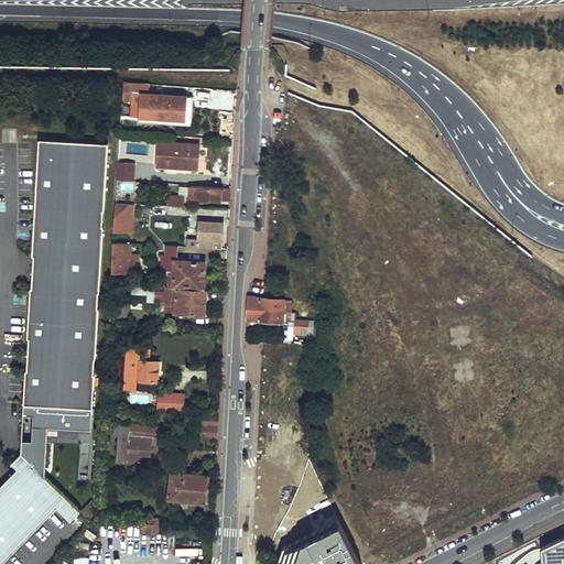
[(140,93),(140,116),(185,118),(186,95),(150,93),(140,93)]
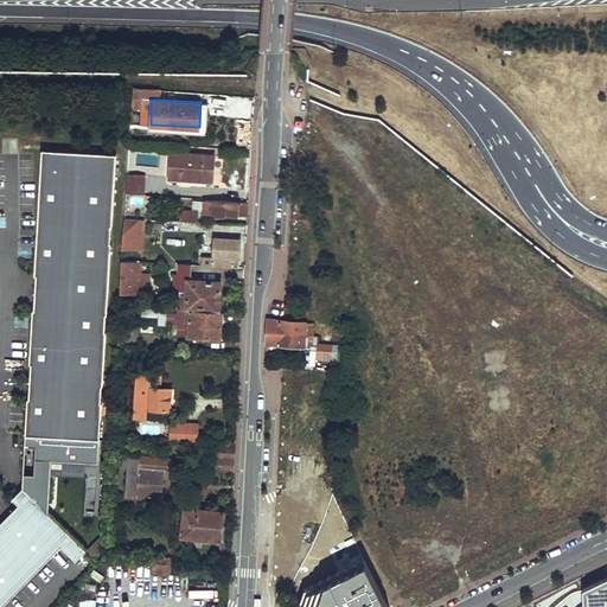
[(117,155),(44,151),(36,275),(38,276),(36,311),(34,311),(31,364),(32,364),(30,400),(29,398),(26,435),(101,440),(103,403),(102,403),(103,387),(104,387),(107,332),(107,315),(108,315),(113,243),(112,243),(113,227),(114,227),(117,155)]
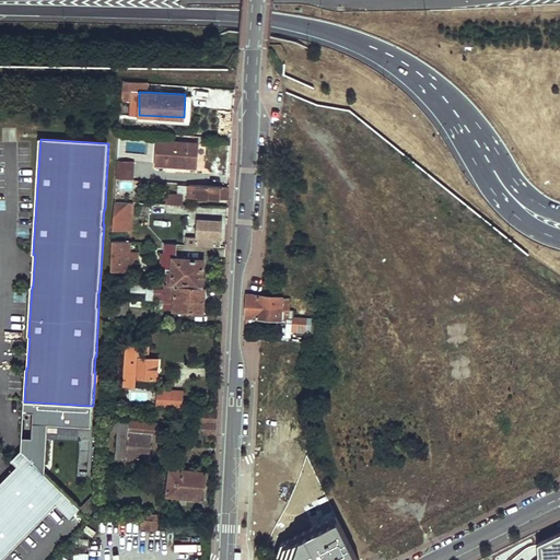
[(159,139),(158,161),(198,164),(199,142),(159,139)]
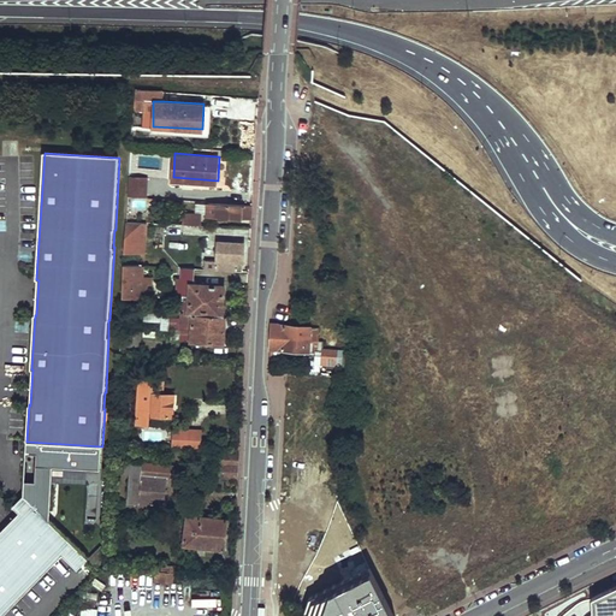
[(137,179),(137,189),(149,189),(149,179),(137,179)]
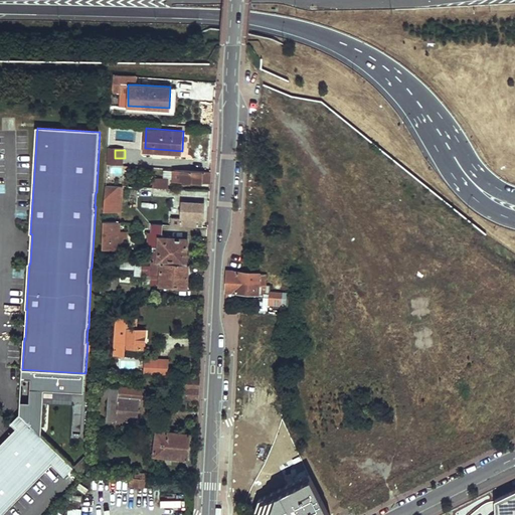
[(174,168),(173,180),(209,181),(209,170),(174,168)]
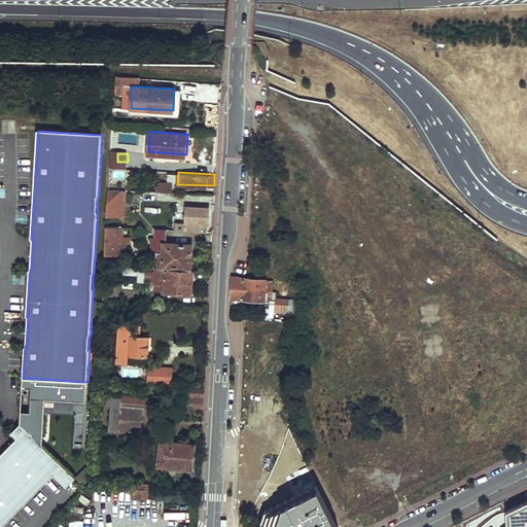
[(172,182),(155,181),(155,189),(172,190),(172,182)]
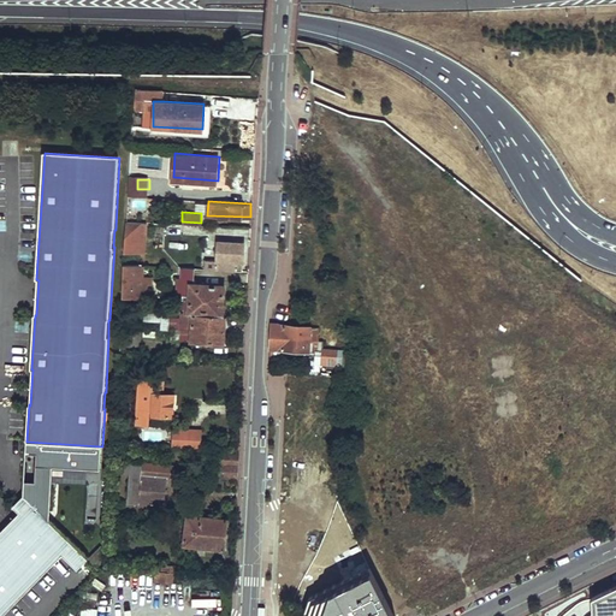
[(122,253),(144,254),(146,223),(123,221),(122,253)]
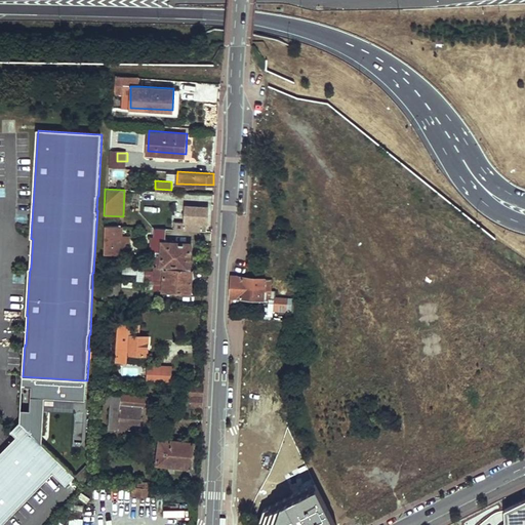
[(161,196),(160,200),(166,201),(166,209),(177,210),(178,197),(161,196)]
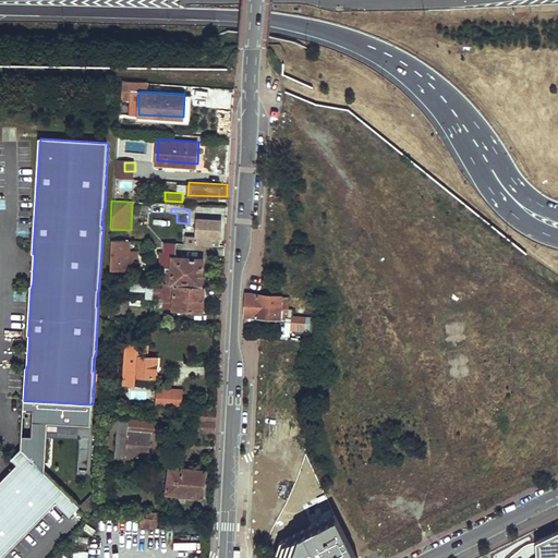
[(197,244),(227,245),(227,226),(228,219),(221,218),(221,219),(196,218),(195,235),(197,235),(197,244)]
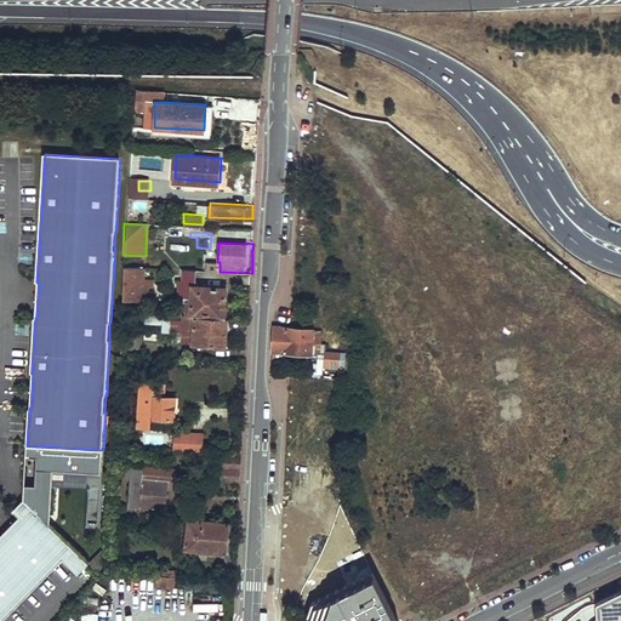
[(127,269),(126,290),(144,290),(146,269),(127,269)]
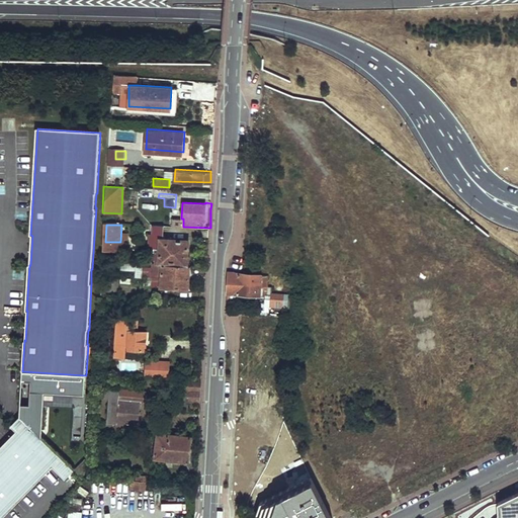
[(158,249),(158,264),(162,264),(189,266),(190,257),(187,257),(188,241),(165,240),(165,236),(149,236),(150,249),(158,249)]
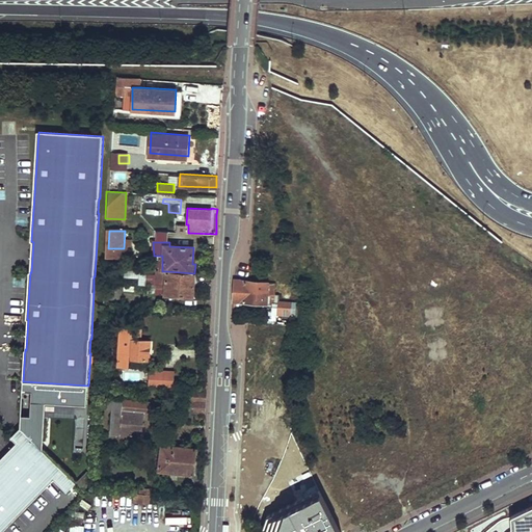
[(137,282),(145,283),(147,271),(138,271),(137,282)]
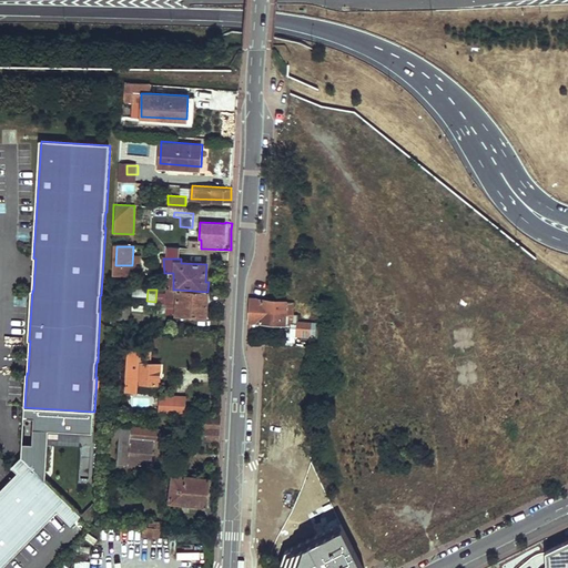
[(178,290),(176,315),(205,317),(208,292),(178,290)]
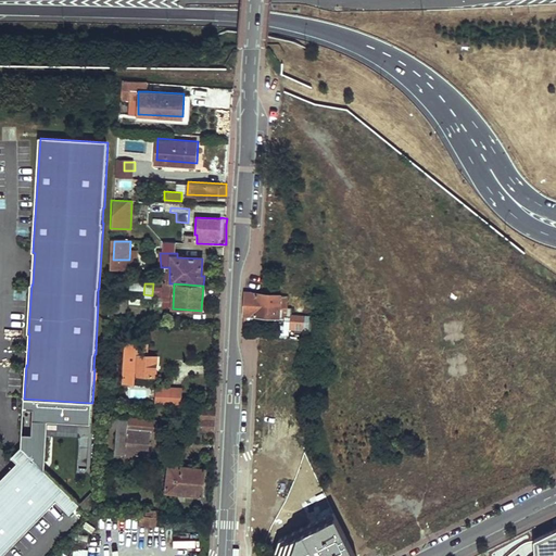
[(255,302),(288,304),(288,295),(247,292),(245,298),(245,303),(255,304),(255,302)]
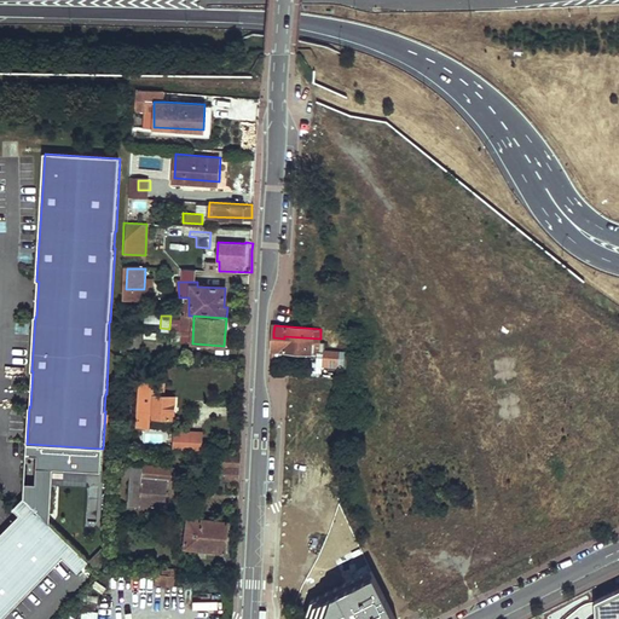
[(122,348),(138,348),(139,333),(123,331),(122,348)]
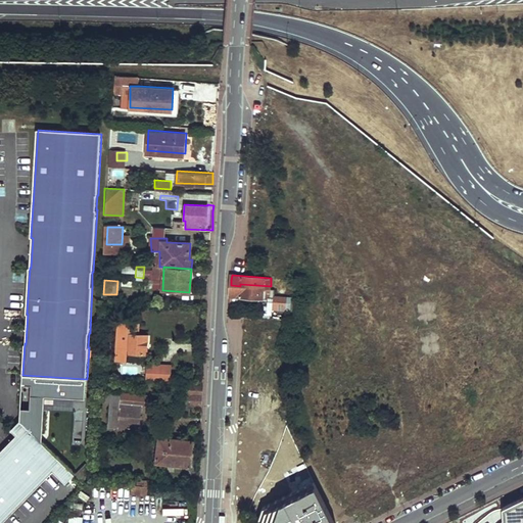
[(240,296),(270,298),(271,286),(240,284),(240,286),(231,285),(231,290),(230,295),(240,296)]
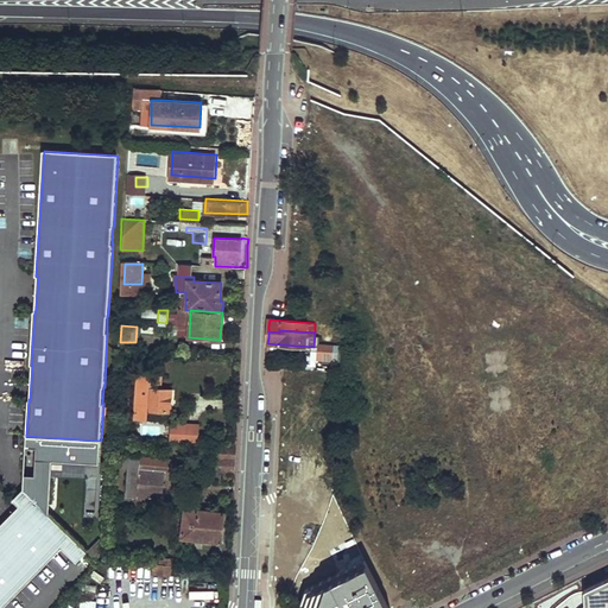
[(279,344),(267,343),(267,353),(278,353),(279,344)]
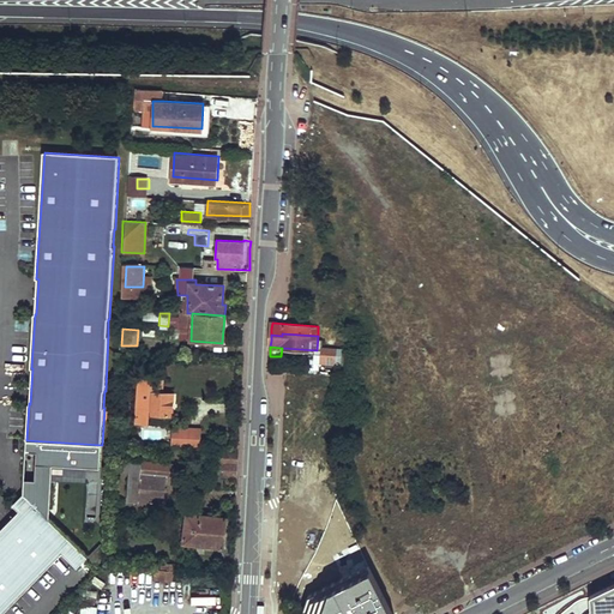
[(320,359),(338,360),(339,350),(320,349),(320,359)]
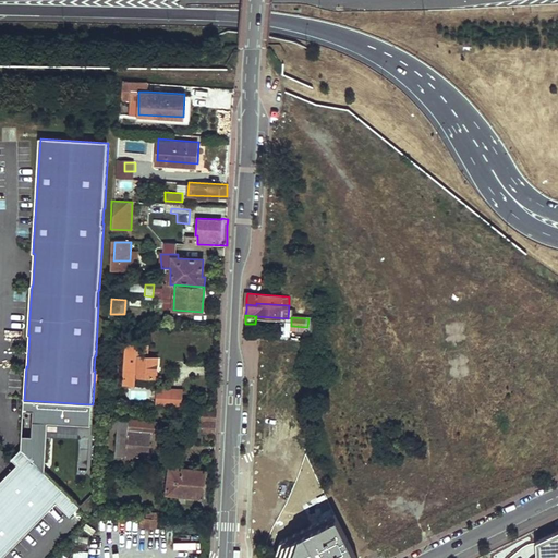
[(135,376),(156,377),(157,358),(147,356),(147,346),(125,344),(123,385),(135,385),(135,376)]
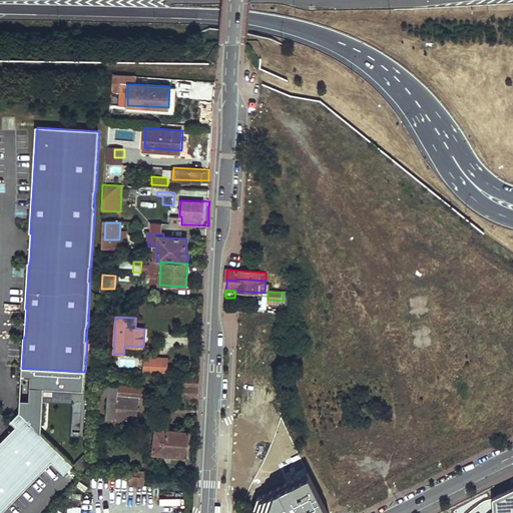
[(119,367),(133,368),(133,358),(120,358),(119,367)]
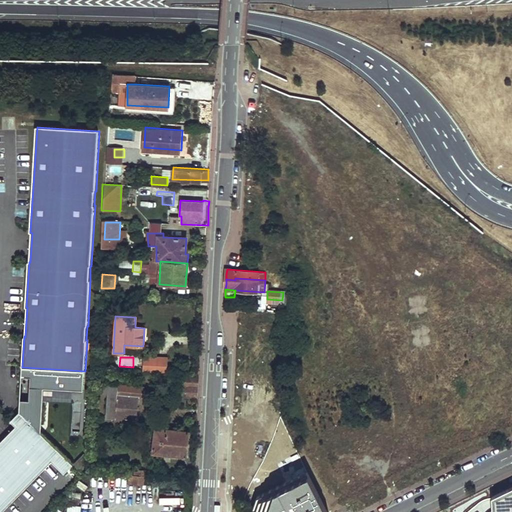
[(142,365),(142,373),(157,373),(158,365),(158,358),(149,358),(148,365),(142,365)]
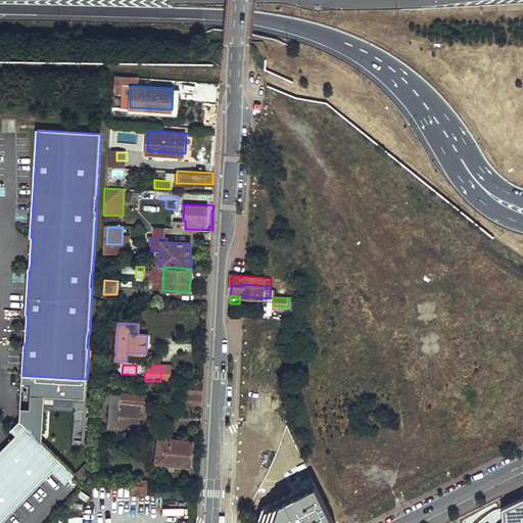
[(87,379),(22,375),(20,419),(9,430),(16,436),(0,453),(0,522),(2,522),(53,472),(66,484),(76,475),(42,442),(43,436),(46,436),(48,410),(44,410),(45,396),(86,399),(87,379)]
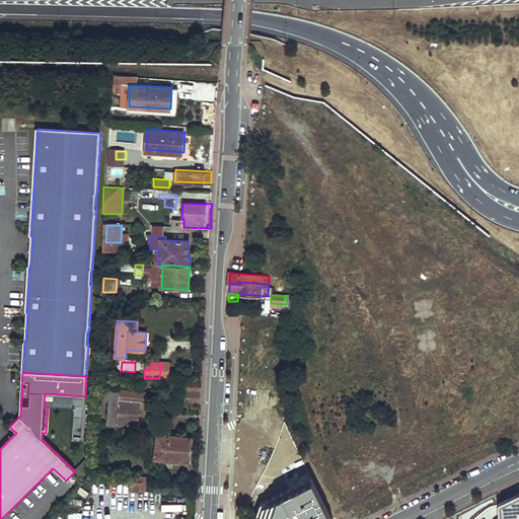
[(183,401),(200,402),(201,383),(184,381),(183,386),(187,386),(186,390),(184,390),(183,401)]
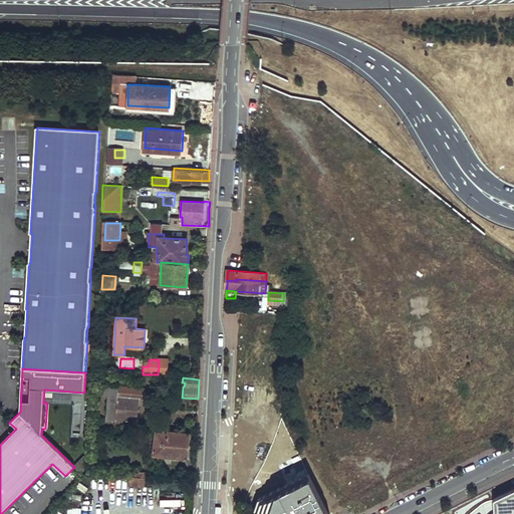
[(115,419),(136,422),(140,399),(144,399),(145,389),(120,384),(119,390),(103,389),(102,393),(118,396),(115,419)]
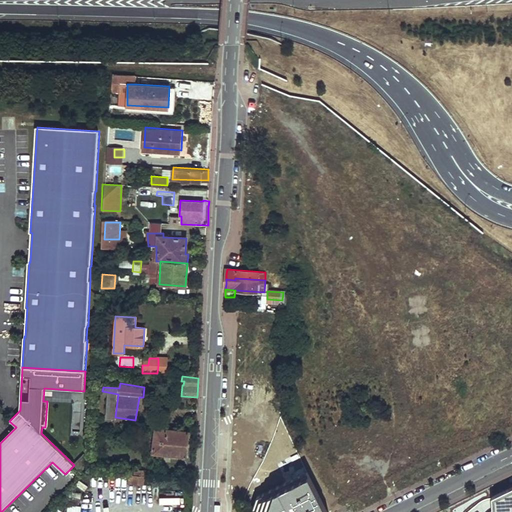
[(152,453),(186,456),(188,432),(155,428),(152,453)]
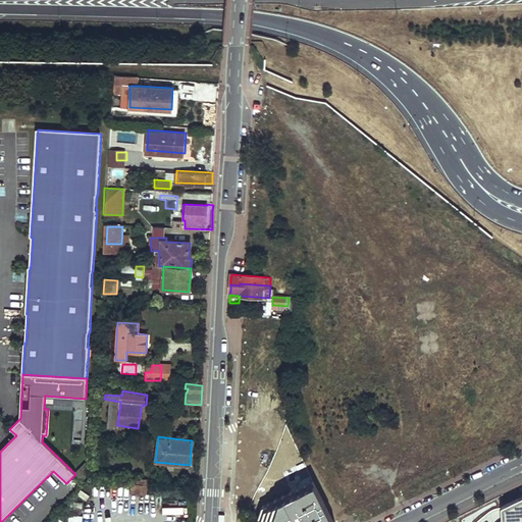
[(289,496),(308,486),(305,480),(311,477),(302,458),(276,470),(289,496)]
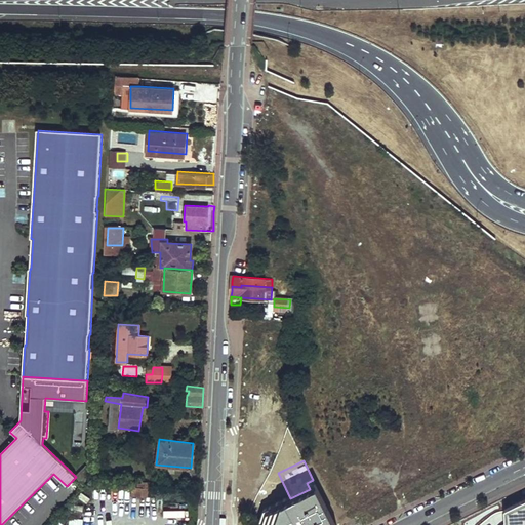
[(131,488),(151,489),(151,477),(138,476),(137,483),(131,483),(131,488)]
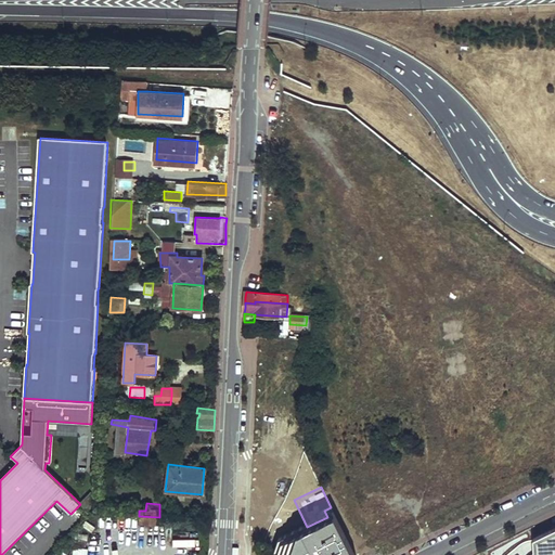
[(139,516),(139,525),(156,526),(156,520),(160,520),(160,517),(159,517),(139,516)]
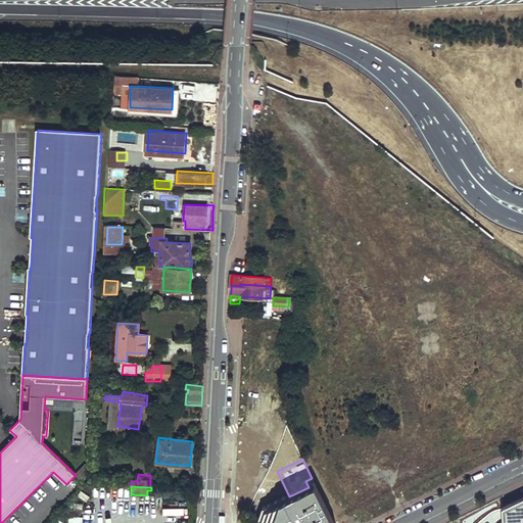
[(522,522),(522,496),(503,508),(503,522),(522,522)]
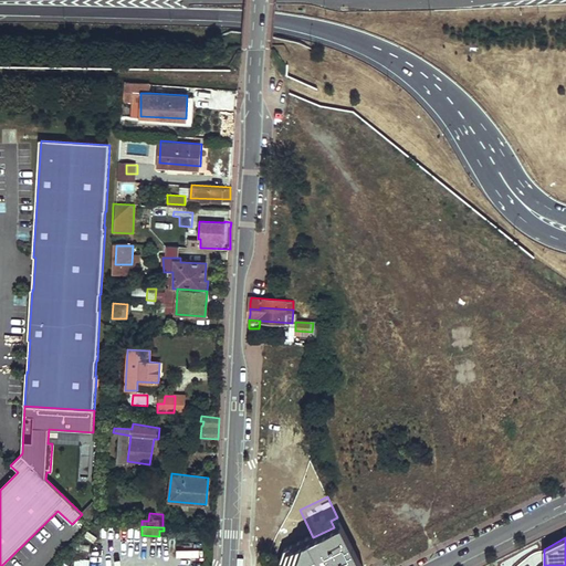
[(292,565),(289,565),(311,565),(301,544),(286,551),(292,565)]
